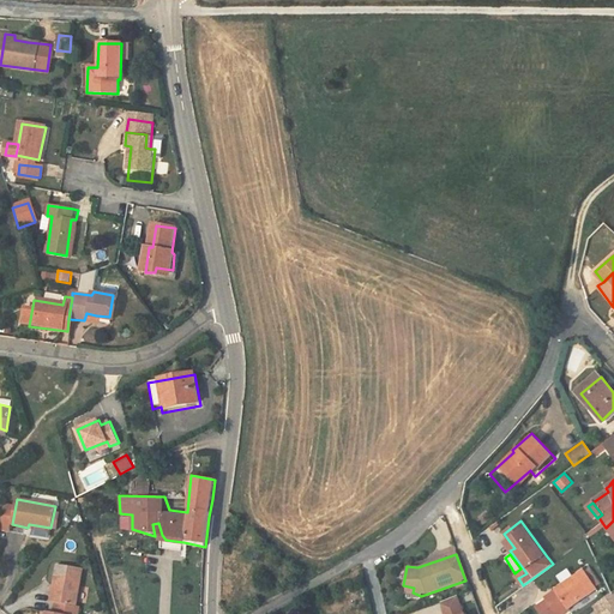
[(58,588),(55,605),(59,606),(56,613),(58,613),(78,613),(80,609),(76,609),(83,572),(59,567),(54,587),(58,588)]
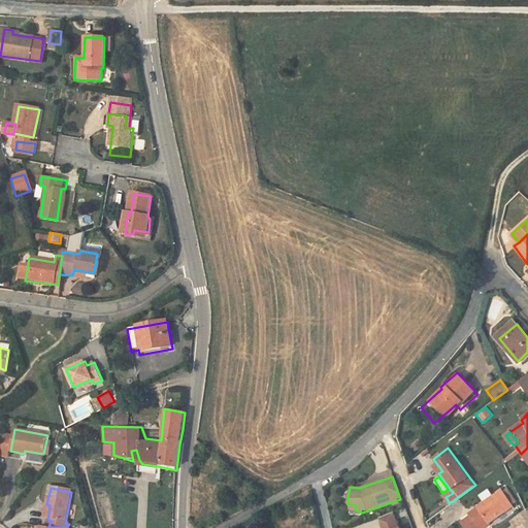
[(479,510),(469,517),(471,520),(476,527),(486,527),(490,526),(489,525),(513,507),(501,492),(477,509),(479,510)]
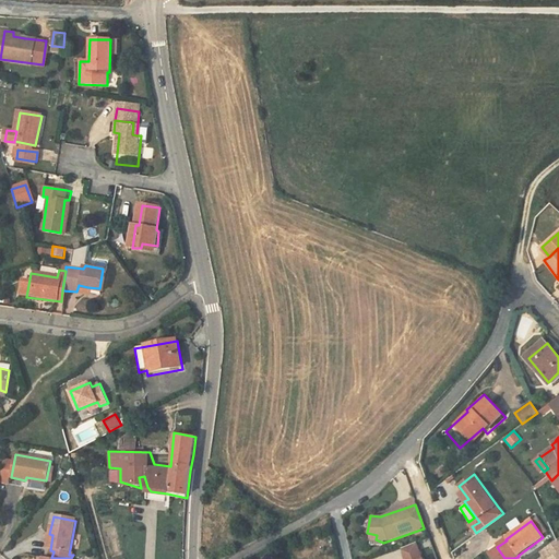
[(558,558),(558,539),(543,552),(546,558),(558,558)]
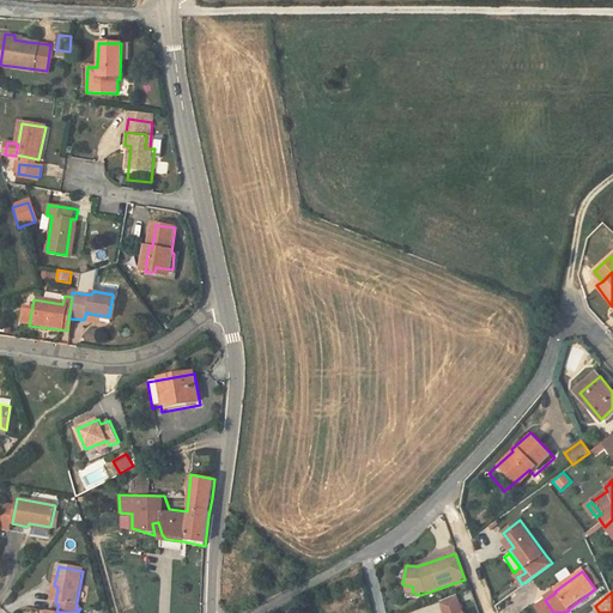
[(443,600),(444,610),(461,604),(457,594),(443,600)]
